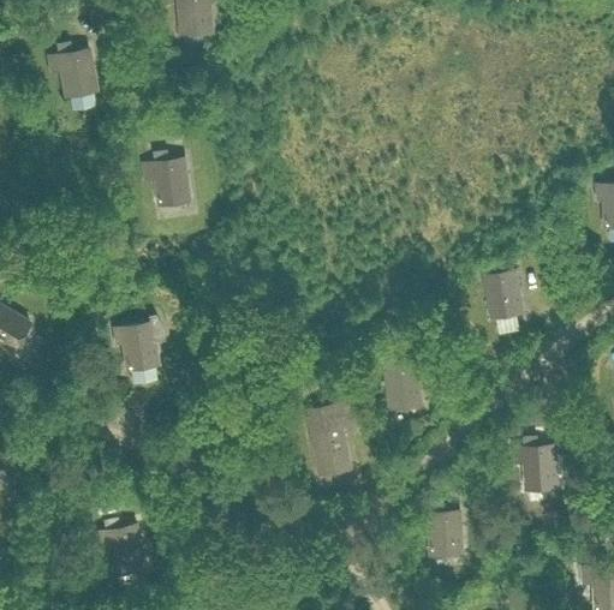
[(177,0),(180,36),(212,34),(208,0),(177,0)]
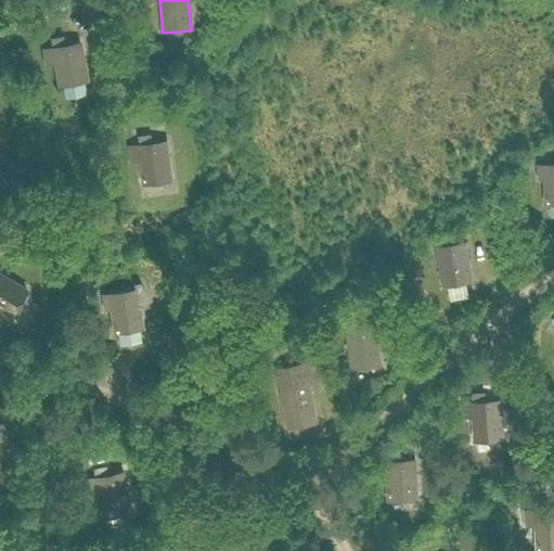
[(58,89),(85,82),(77,45),(50,50),(58,89)]
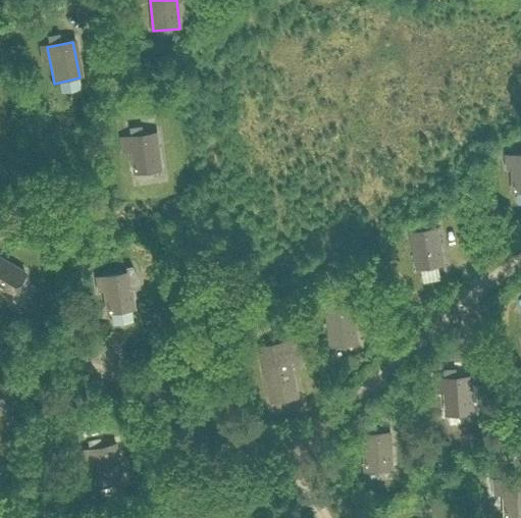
[(134,175),(160,171),(156,136),(129,139),(134,175)]
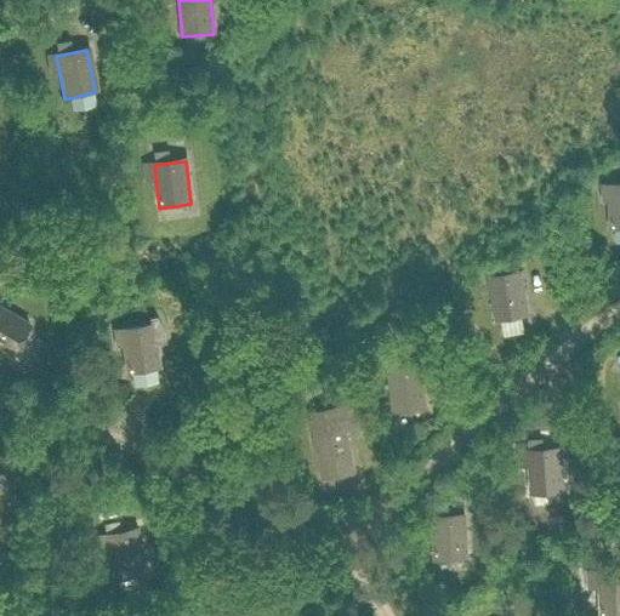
[(610,231),(619,229),(619,186),(607,187),(610,231)]
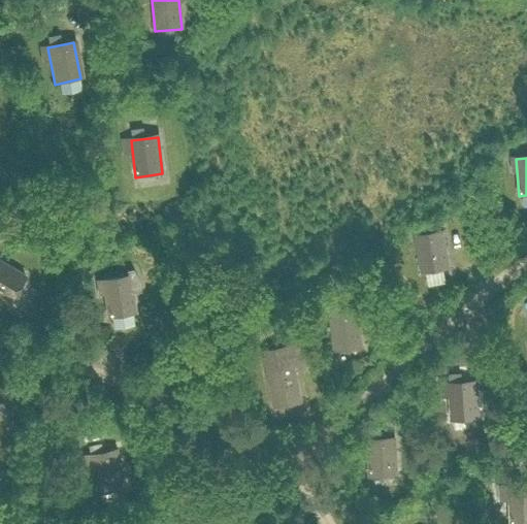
[(421,274),(448,269),(441,233),(415,237),(421,274)]
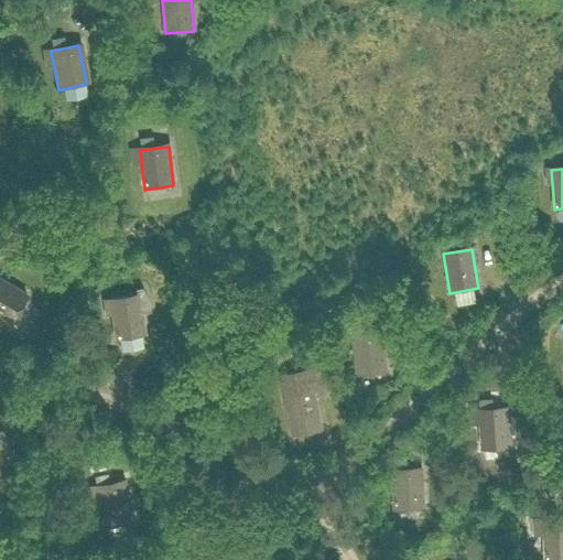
[(24,298),(0,282),(0,320),(8,325),(24,298)]
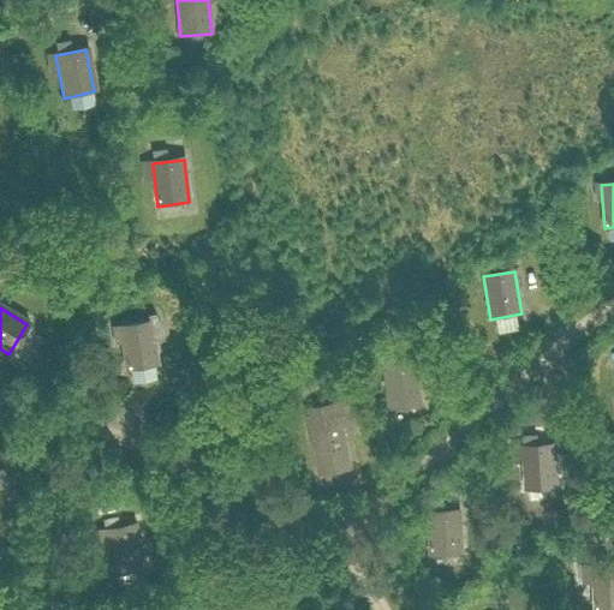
[(125,371),(155,366),(149,323),(118,328),(125,371)]
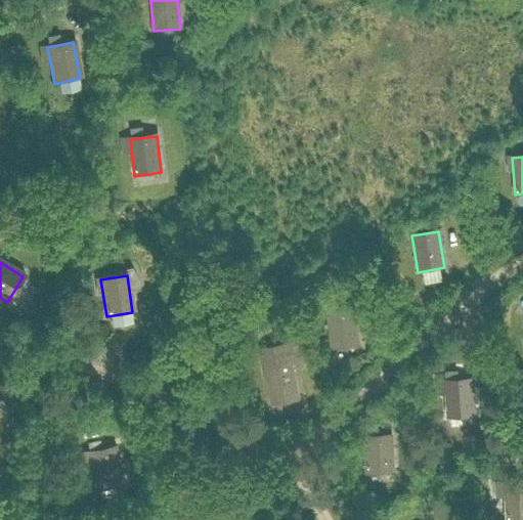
[(332,349),(358,346),(353,309),(327,313),(332,349)]
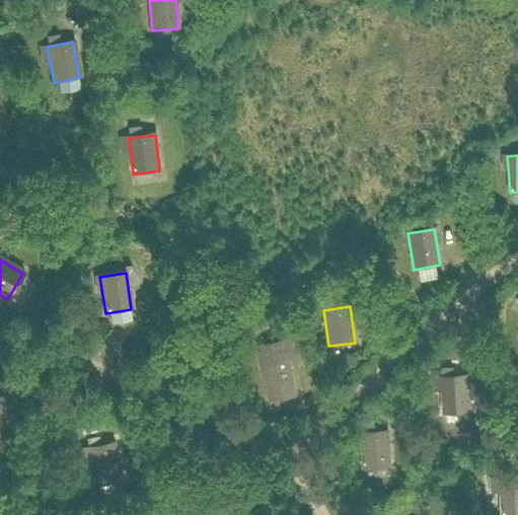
[(269,401),(295,396),(288,362),(298,360),(294,340),(257,347),(262,366),(269,401)]
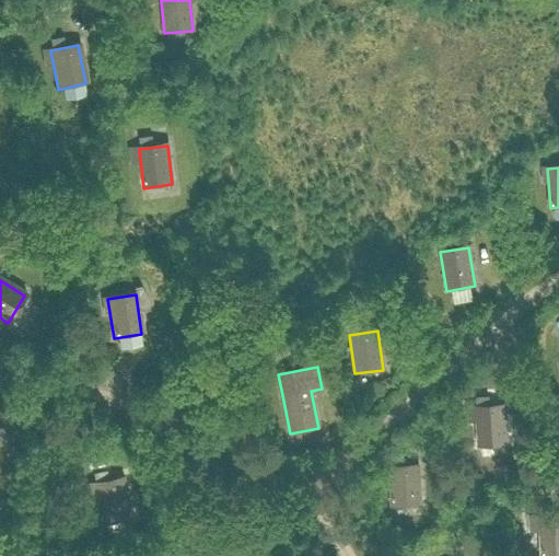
[(478,448),(507,446),(503,406),(475,408),(478,448)]
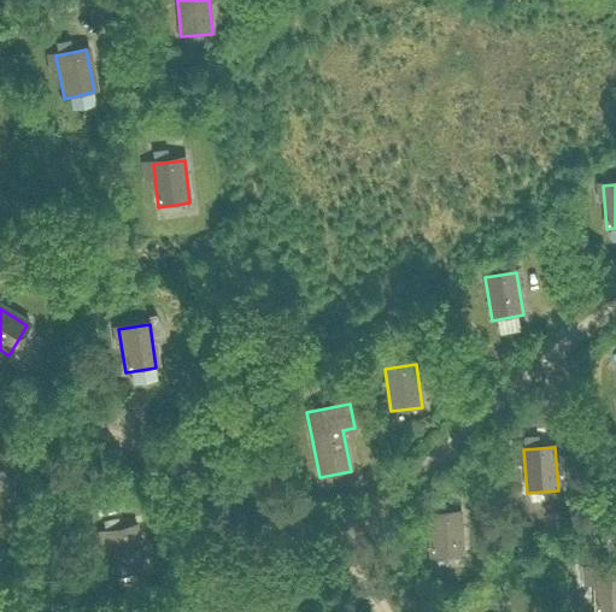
[(432,559),(463,557),(459,513),(429,516),(432,559)]
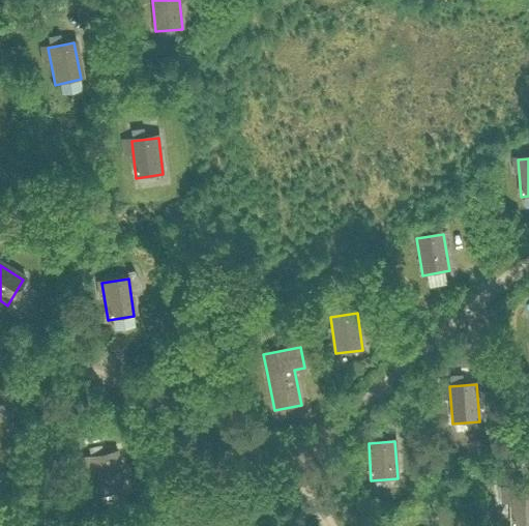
[(95,495),(122,490),(115,453),(88,459),(95,495)]
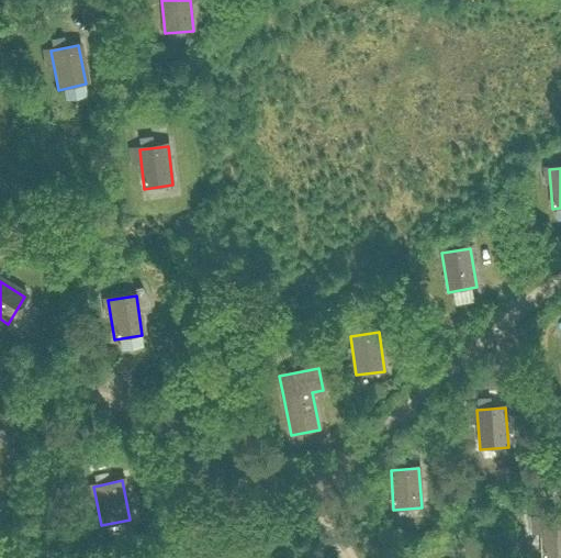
[(560,557),(560,517),(540,520),(543,557),(560,557)]
